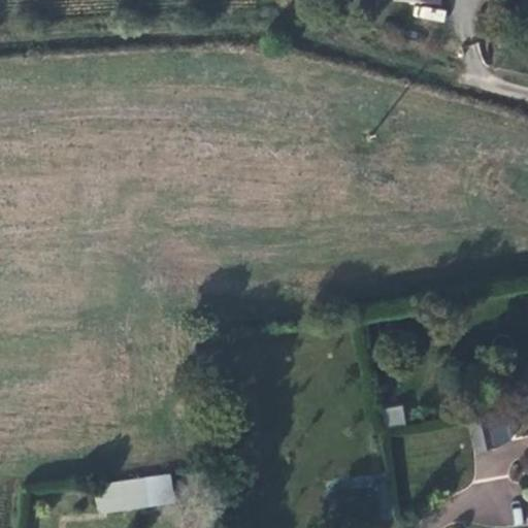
[(407,0),(407,8),(451,9),(450,0),(407,0)]
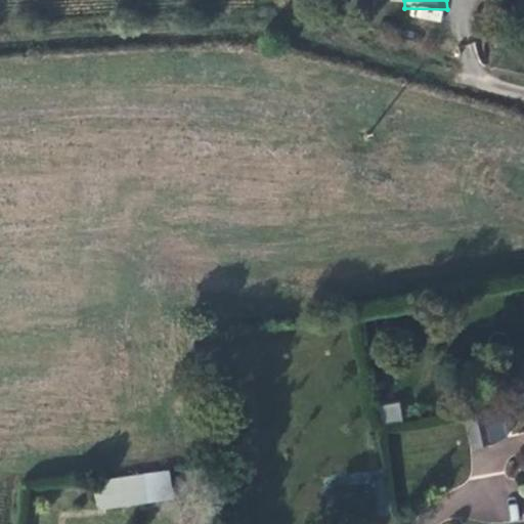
[(469,73),(483,68),(474,42),(460,47),(469,73)]
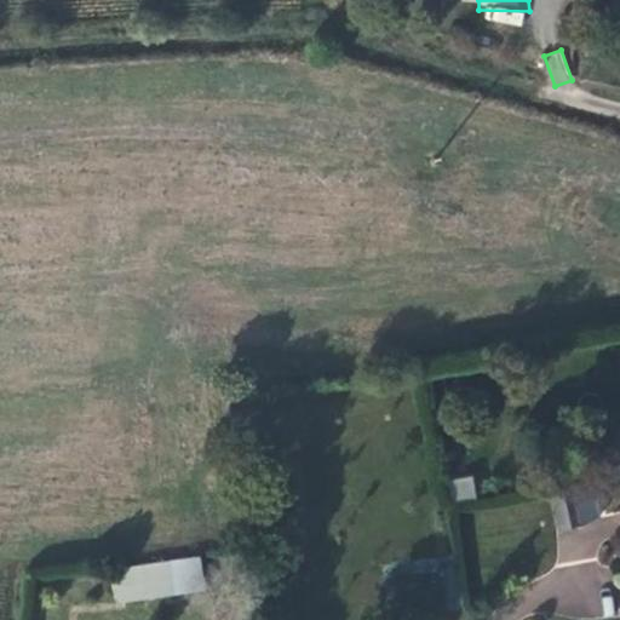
[(474,477),(454,478),(455,500),(475,499),(474,477)]
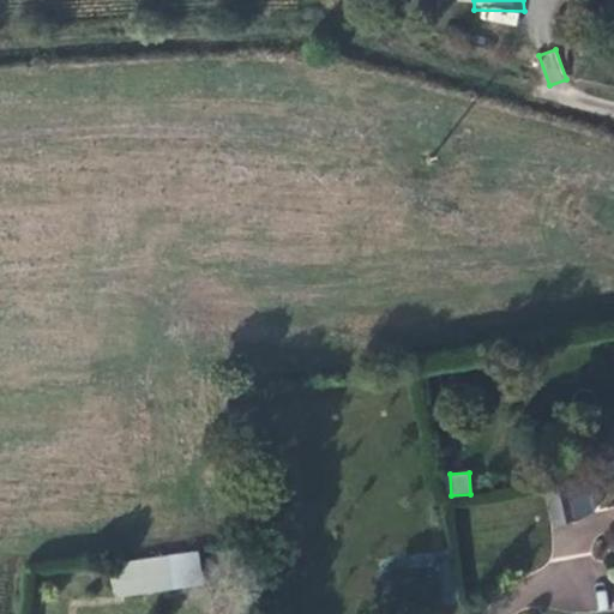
[(567,521),(588,518),(583,488),(563,491),(567,521)]
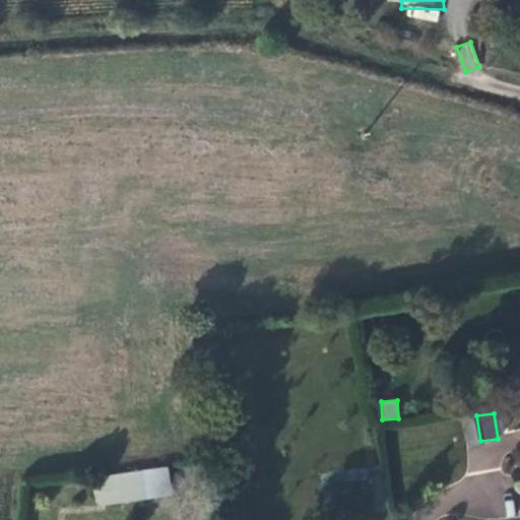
[(468,444),(479,441),(472,415),(461,418),(468,444)]
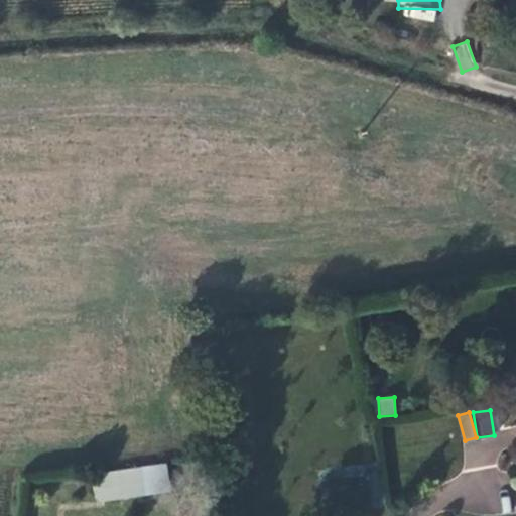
[(182,489),(179,461),(105,470),(107,498),(182,489)]
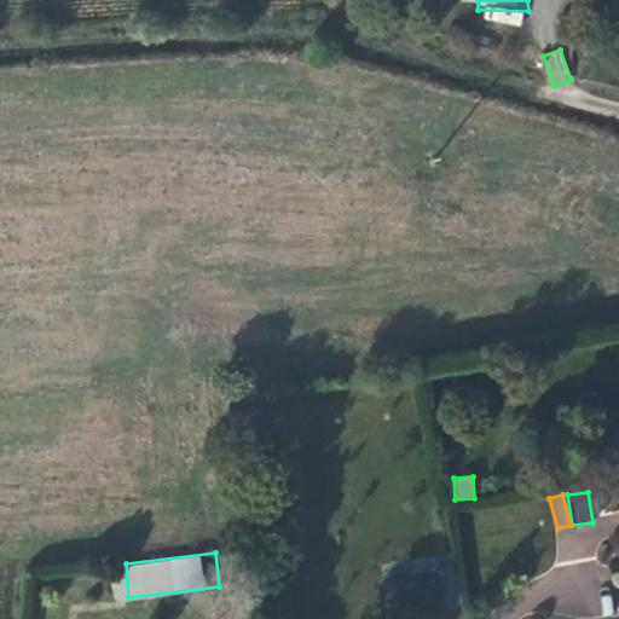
[(420,596),(391,596),(391,608),(451,608),(451,566),(420,566),(420,596)]
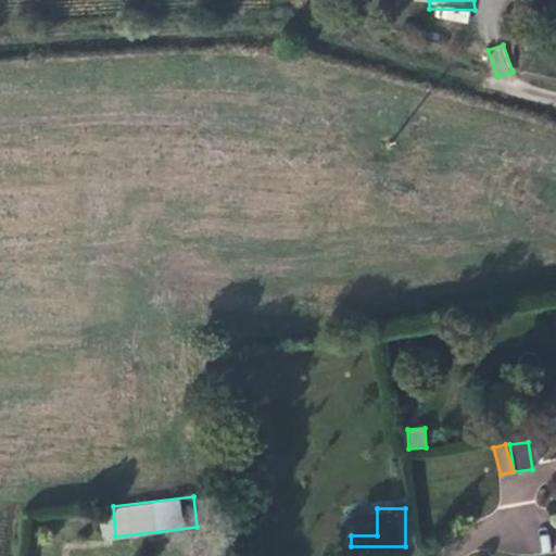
All buildings are outlined.
